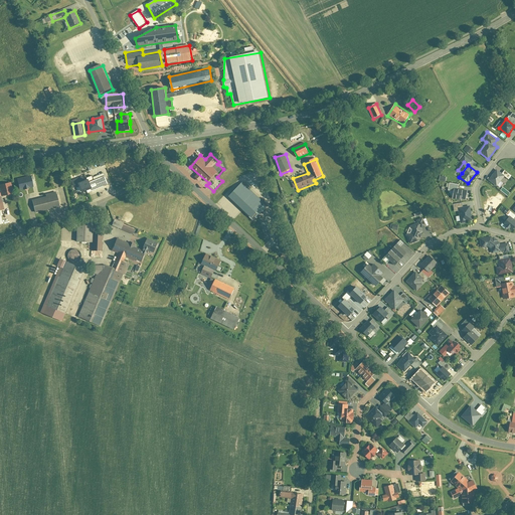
[(497,169),(489,180),(498,186),(505,175),(497,169)]
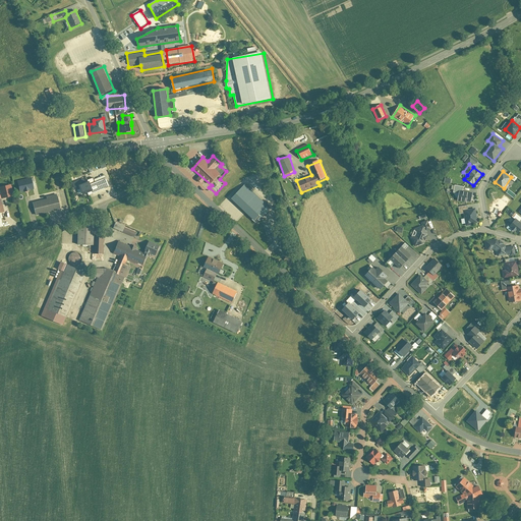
[(78,185),(83,196),(109,186),(104,175),(78,185)]
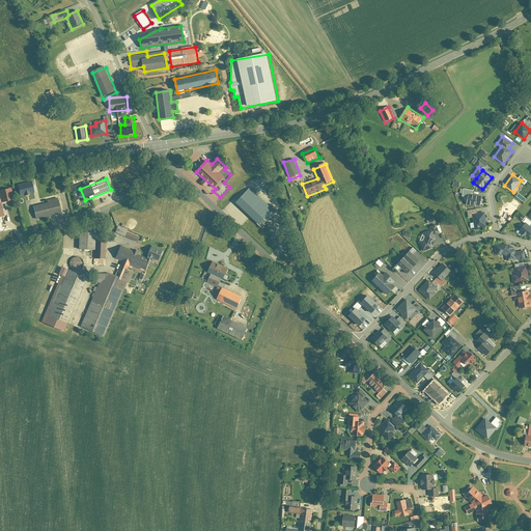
[(19,186),(21,196),(35,193),(33,183),(19,186)]
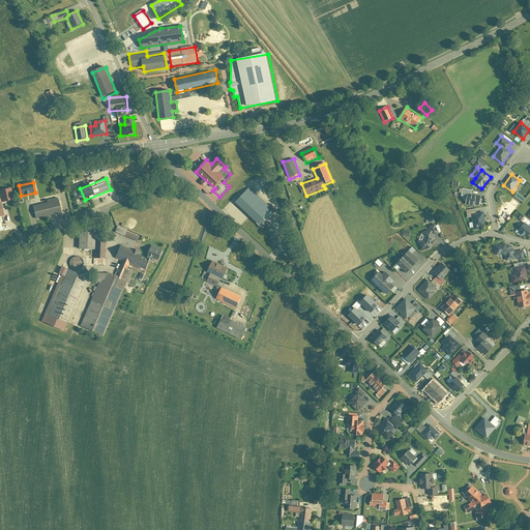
[(249,216),(261,228),(275,212),(249,187),(235,202),(249,215),(249,216)]
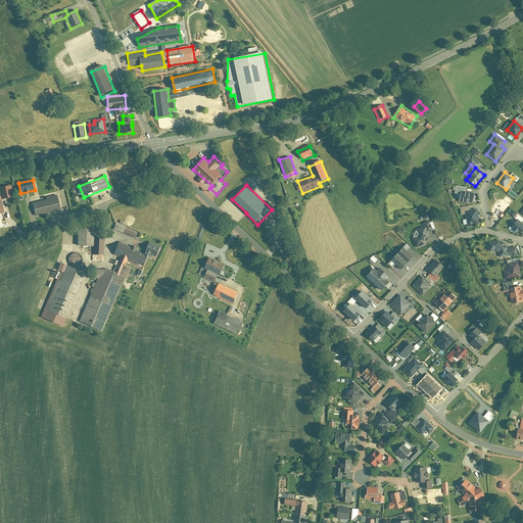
[(0,187),(0,189),(1,199),(12,198),(11,187),(0,187)]
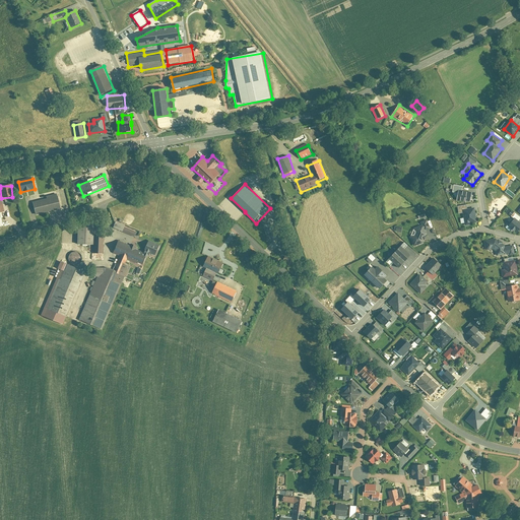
[(515,194),(508,189),(505,192),(513,197),(515,194)]
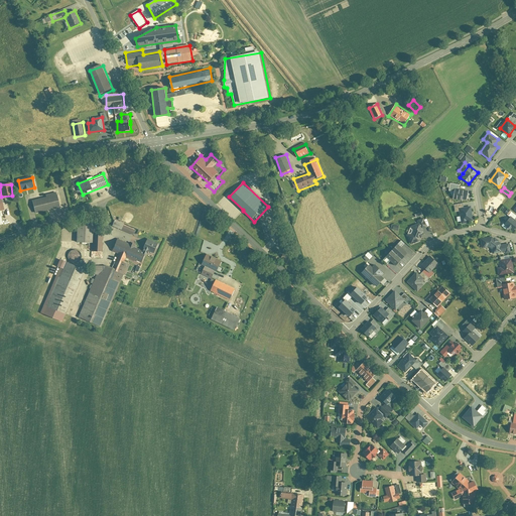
[(468,191),(456,188),(455,199),(466,201),(468,191)]
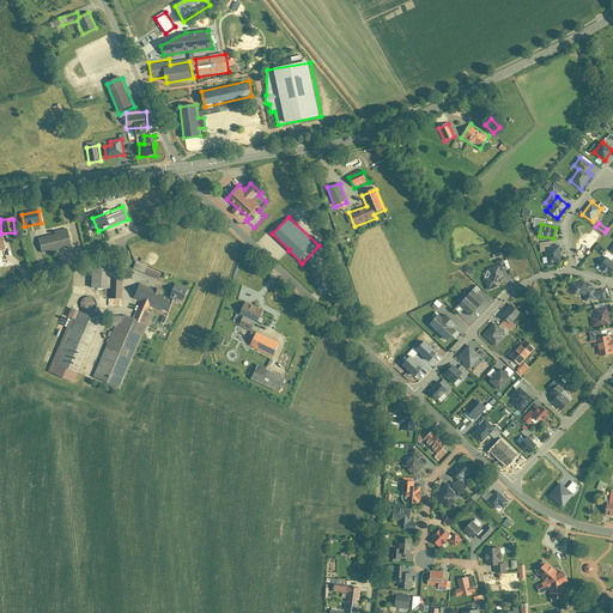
[(38,238),(42,254),(72,247),(68,231),(38,238)]
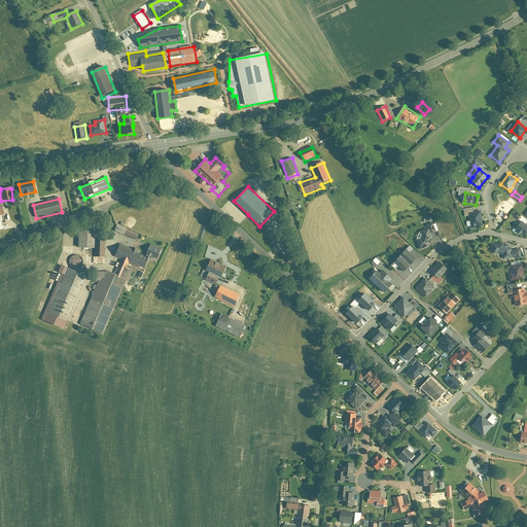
[(481,210),(468,212),(471,227),(483,225),(481,210)]
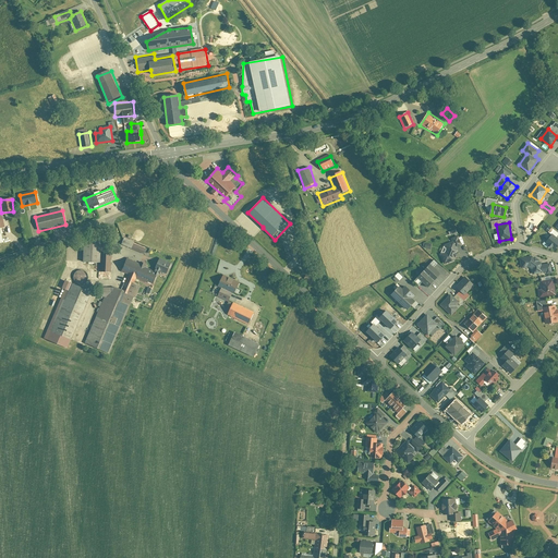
[(557,245),(557,238),(553,234),(545,243),(555,250),(557,245)]
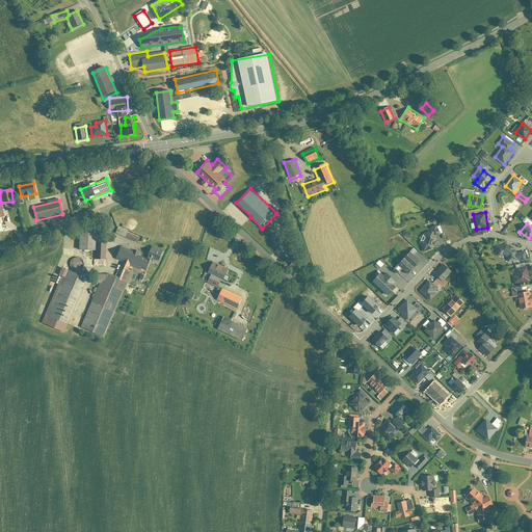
[(433,229),(436,237),(443,235),(440,227),(433,229)]
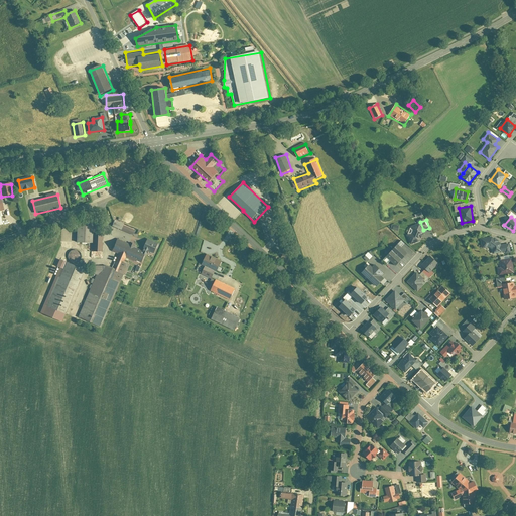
[(93,259),(102,259),(102,235),(94,235),(94,221),(78,221),(78,244),(93,244),(93,259)]
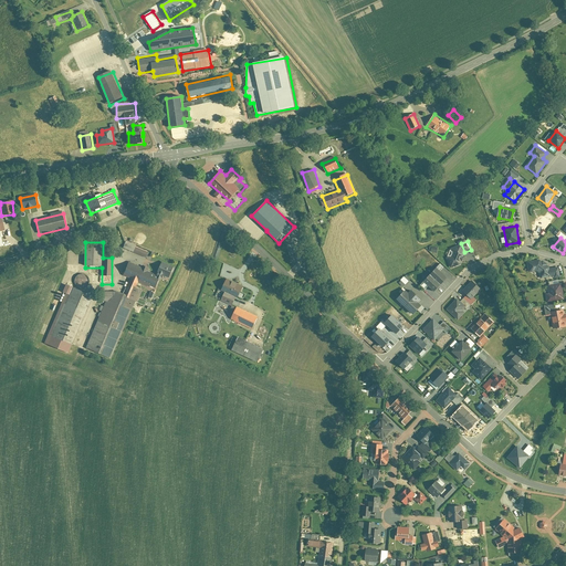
[(124,242),(121,251),(145,260),(148,251),(124,242)]
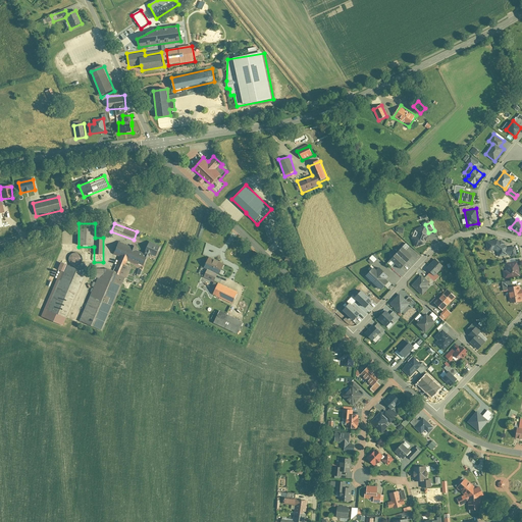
[(417,226),(416,237),(412,239),(416,248),(424,246),(428,232),(425,224),(417,226)]
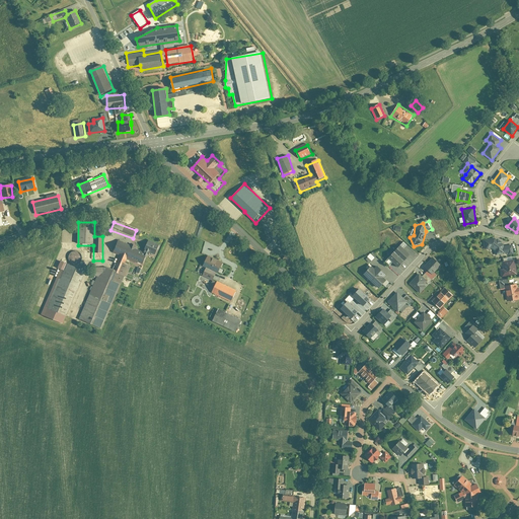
[(485,238),(486,249),(495,249),(495,255),(514,254),(514,244),(502,245),(501,237),(485,238)]
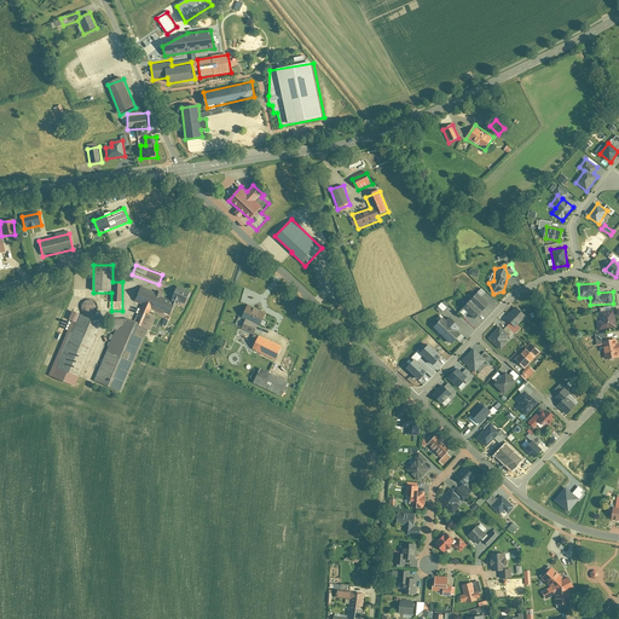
[(134,304),(142,306),(138,316),(109,317),(109,330),(117,330),(96,382),(120,392),(154,311),(169,316),(173,302),(185,307),(190,291),(177,287),(172,296),(140,285),(134,304)]
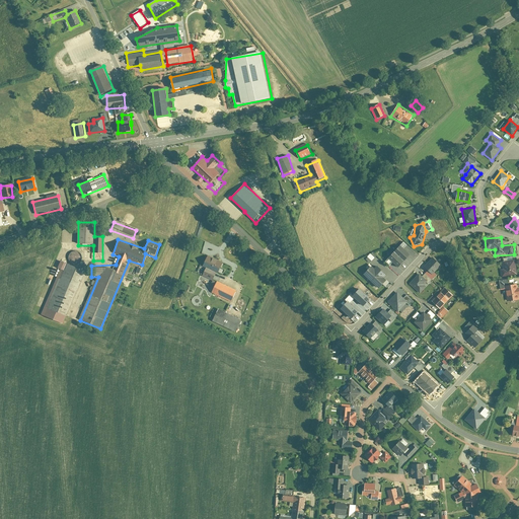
[(400,245),(394,251),(404,261),(411,254),(400,245)]
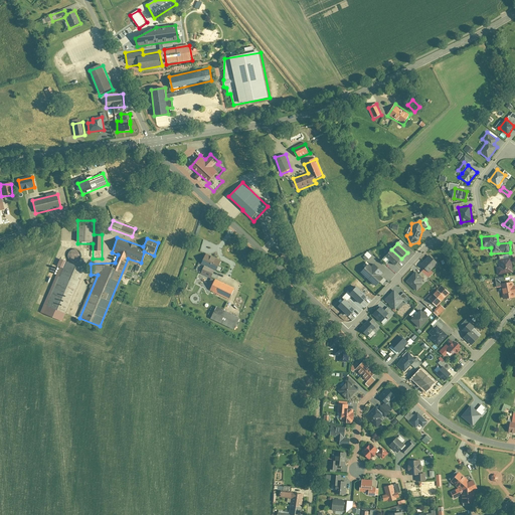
[(67,254),(68,259),(69,262),(73,263),(79,262),(81,258),(80,252),(77,249),(72,249),(69,252),(67,254)]
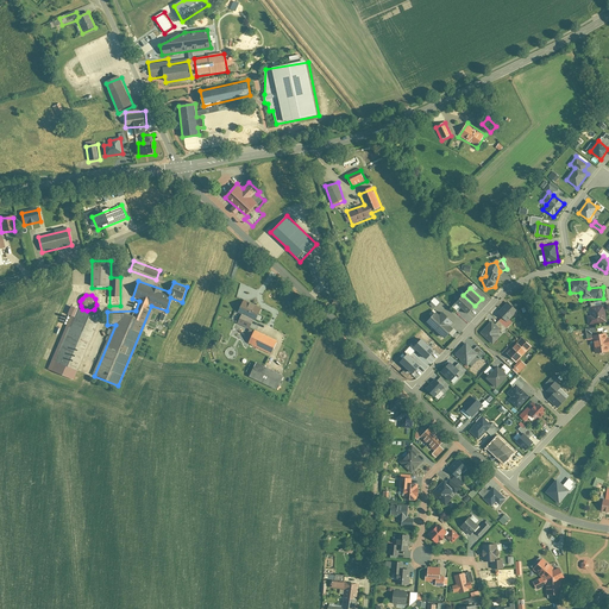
[(475,306),(463,295),(456,302),(468,313),(475,306)]
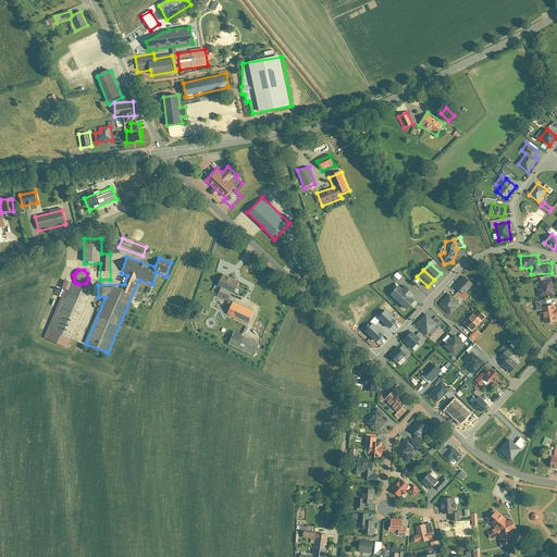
[(219,334),(229,316),(248,325),(256,309),(235,299),(234,301),(227,299),(232,293),(234,294),(240,282),(224,273),(218,286),(222,287),(219,295),(209,289),(201,305),(215,312),(207,329),(219,334)]
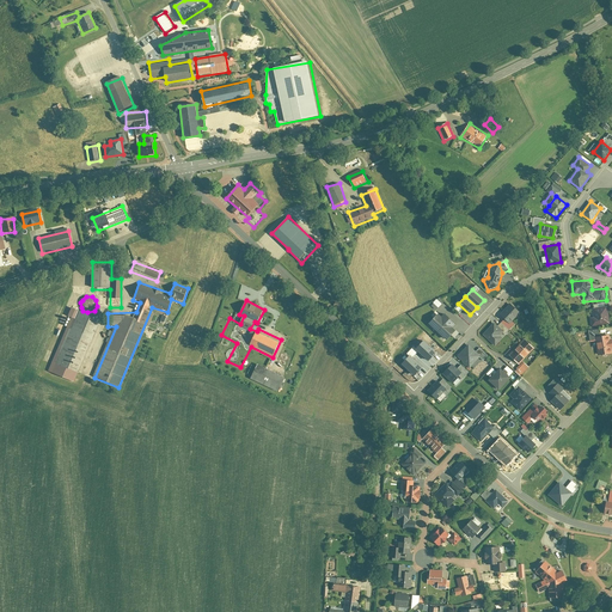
[(510,304),(501,313),(510,323),(520,312),(510,304)]
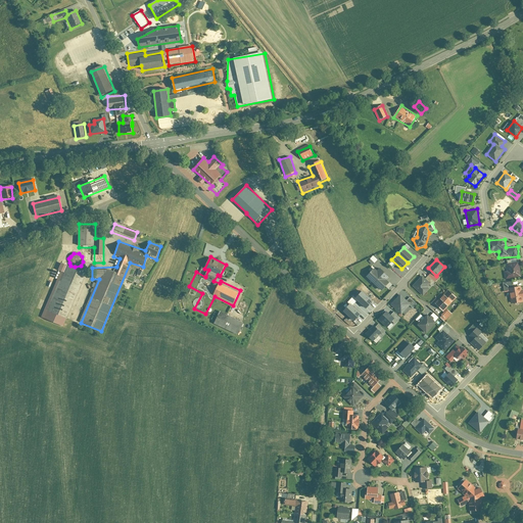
[(63,265),(43,315),(63,324),(84,274),(63,265)]
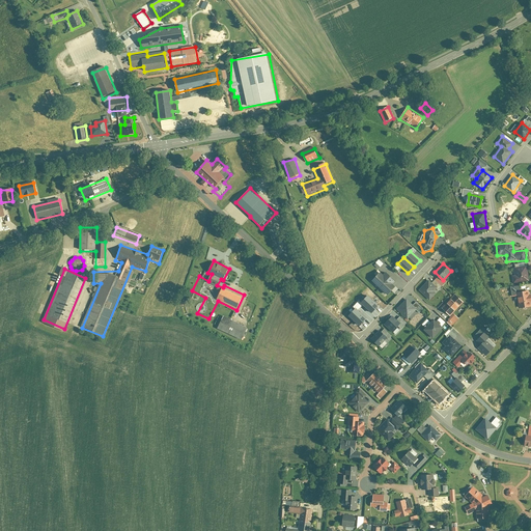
[(516,283),(528,282),(528,269),(515,269),(516,283)]
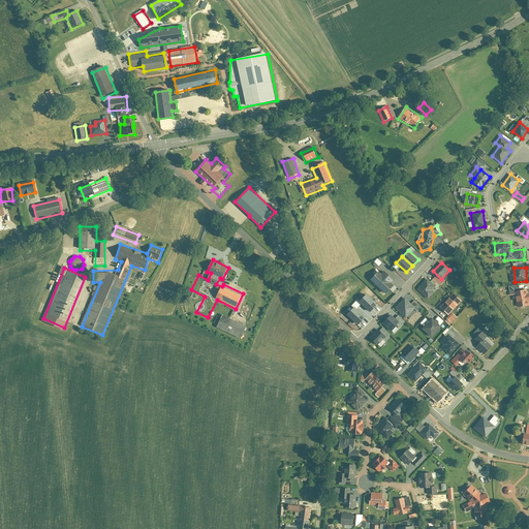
[(384,272),(382,275),(378,272),(371,279),(386,293),(394,285),(392,283),(394,281),(384,272)]
